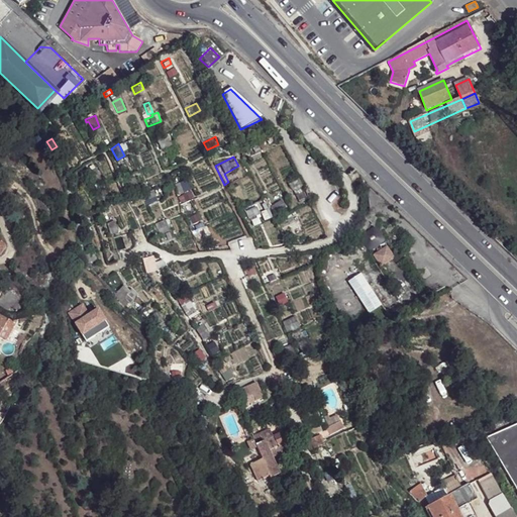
[(99,178),(93,167),(87,170),(93,182),(99,178)]
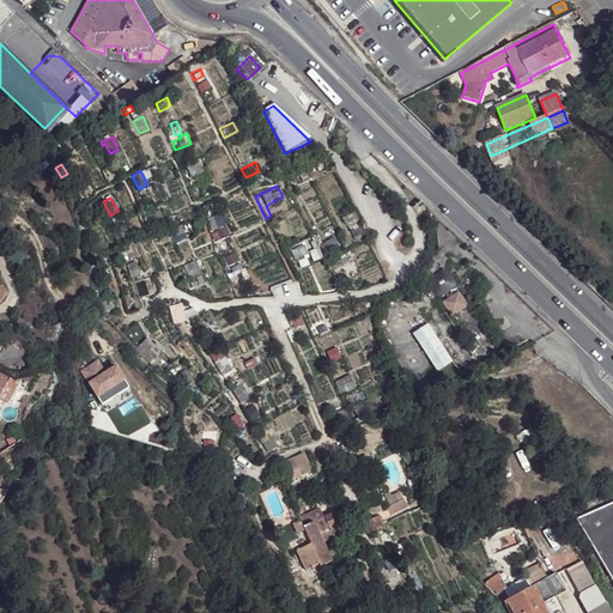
[(162,217),(158,208),(145,213),(149,223),(162,217)]
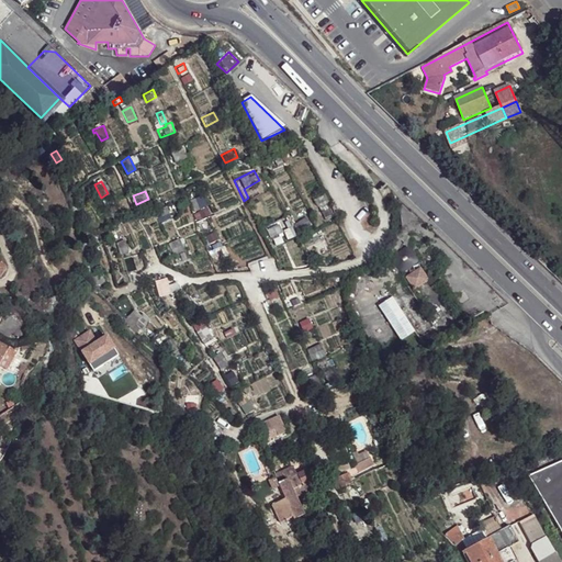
[(332,214),(326,202),(318,205),(324,217),(332,214)]
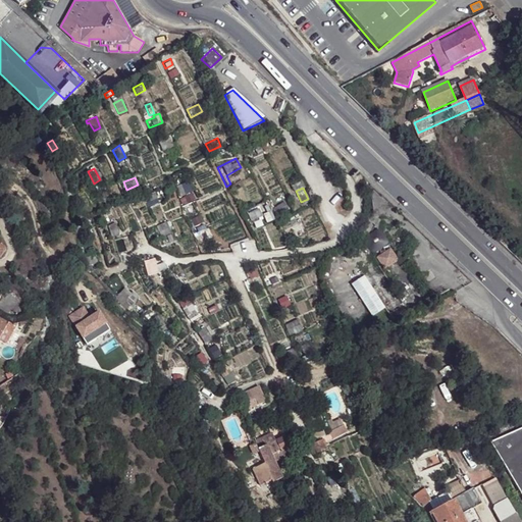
[(194,198),(190,191),(178,196),(183,203),(194,198)]
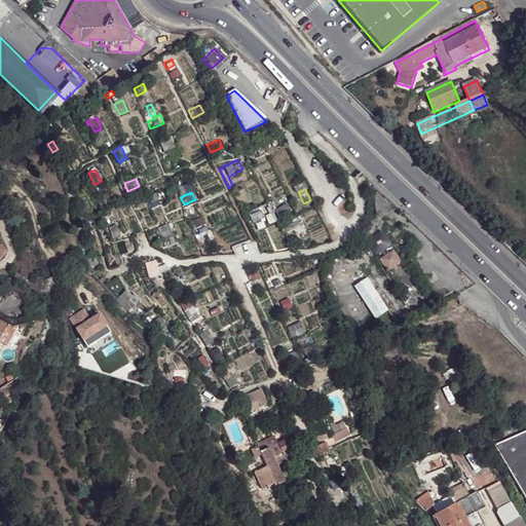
[(160,205),(155,193),(143,198),(148,208),(152,207),(153,209),(160,205)]
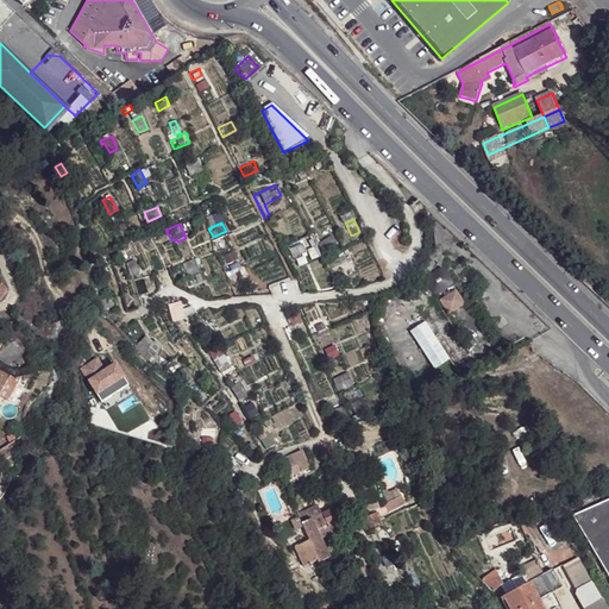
[(336,243),(331,234),(319,242),(322,250),(336,243)]
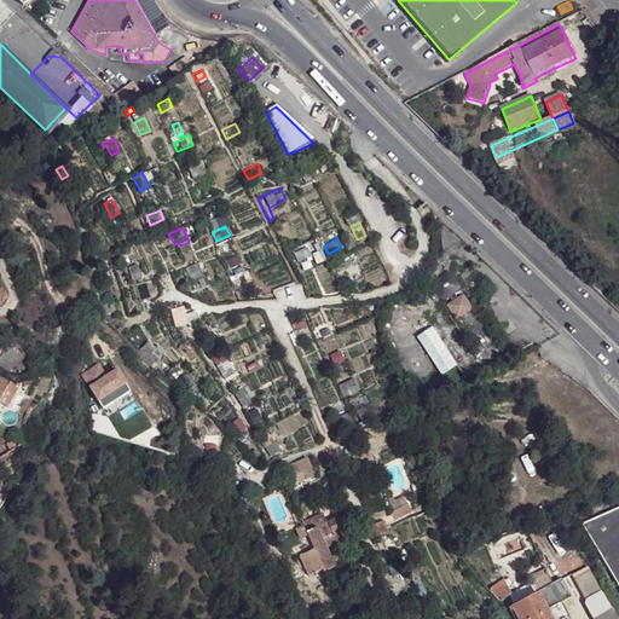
[(308,255),(306,248),(293,254),(296,261),(308,255)]
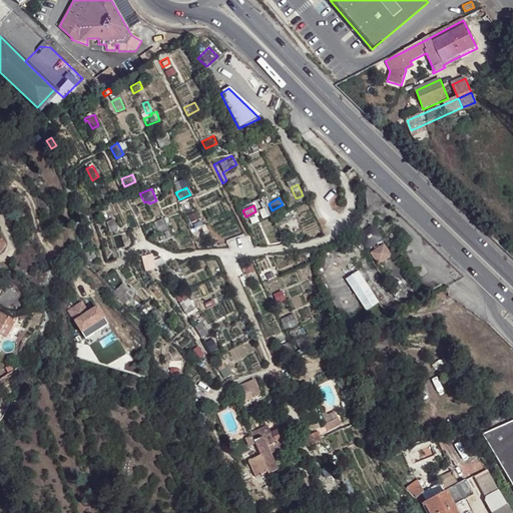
[(199,217),(196,210),(183,216),(186,223),(199,217)]
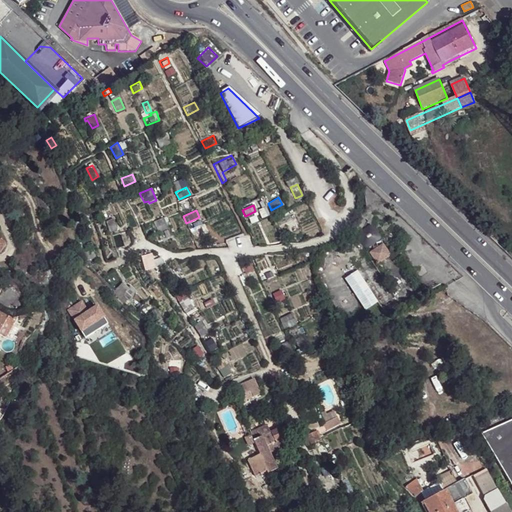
[(290,219),(287,213),(276,217),(280,224),(290,219)]
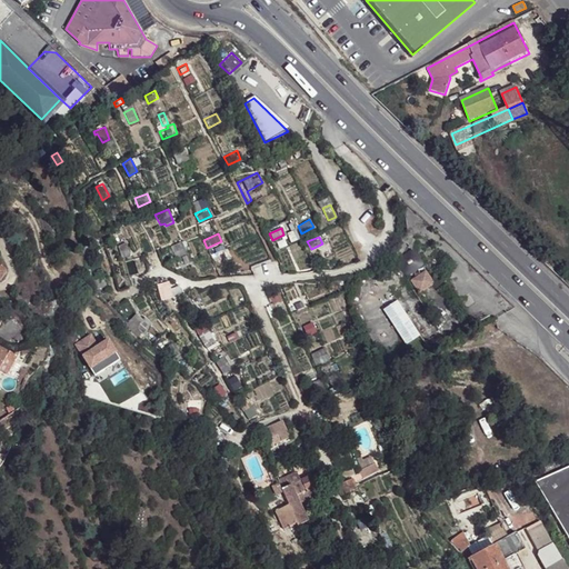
[(129,255),(125,241),(117,243),(121,258),(129,255)]
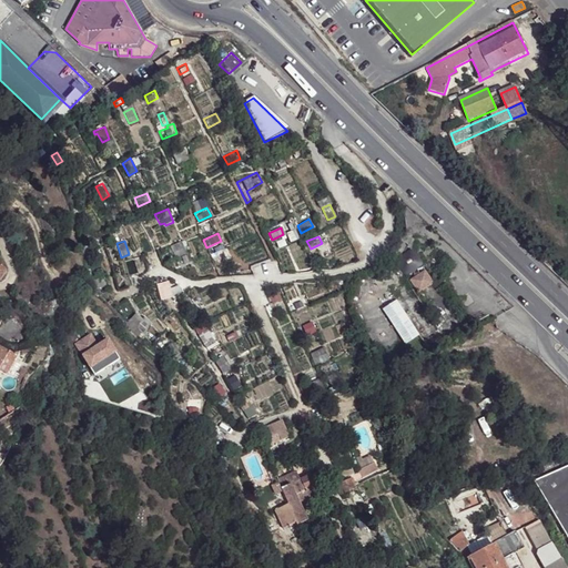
[(185,253),(181,241),(172,244),(176,256),(185,253)]
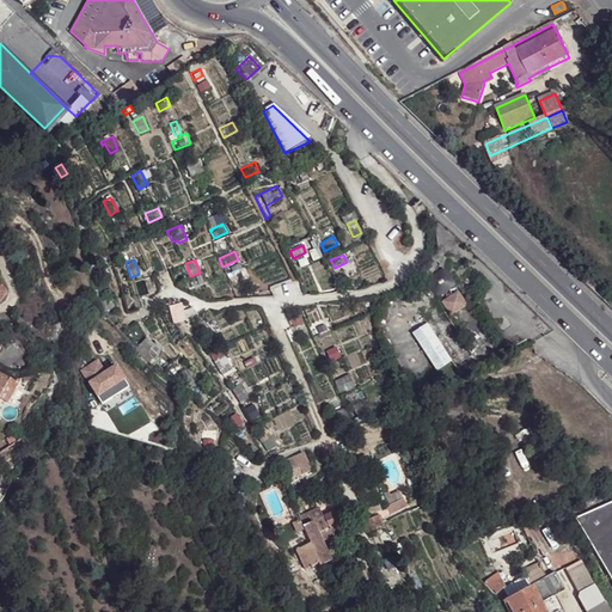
[(249,276),(245,268),(231,274),(234,283),(249,276)]
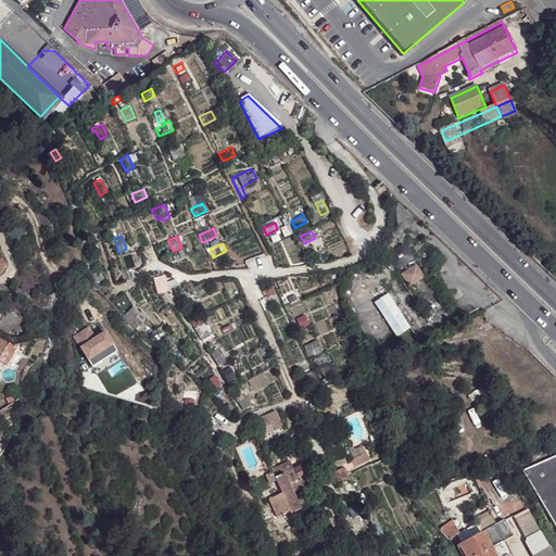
[(387,255),(396,270),(413,260),(402,245),(387,255)]
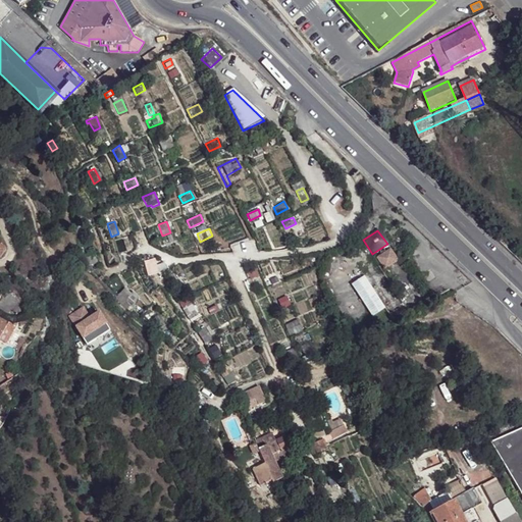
[(375,257),(384,269),(398,261),(389,248),(375,257)]
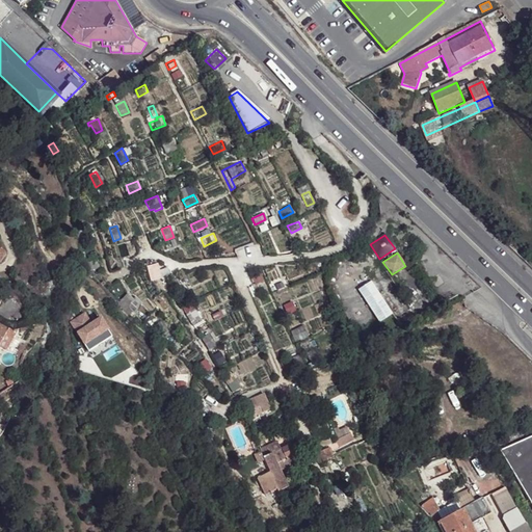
[(99,268),(96,256),(87,259),(90,270),(99,268)]
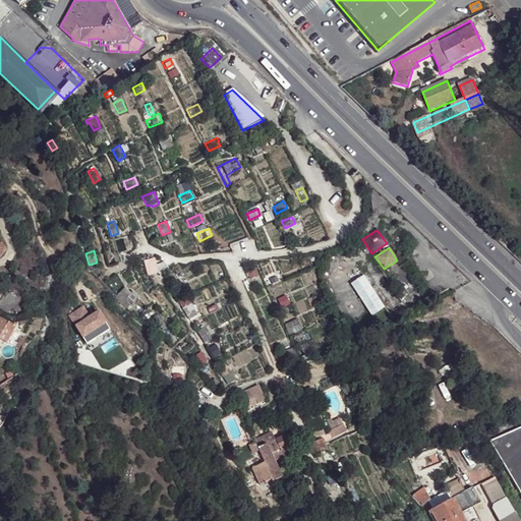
[(151,264),(146,266),(145,266),(147,274),(154,273),(152,264),(151,264)]
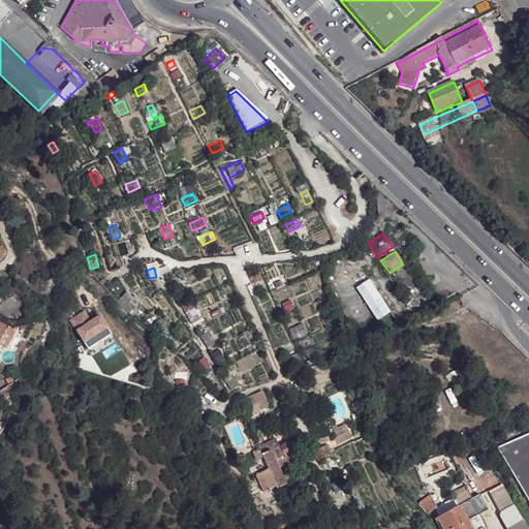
[(355,286),(374,322),(391,314),(396,324),(410,317),(386,270),(355,286)]
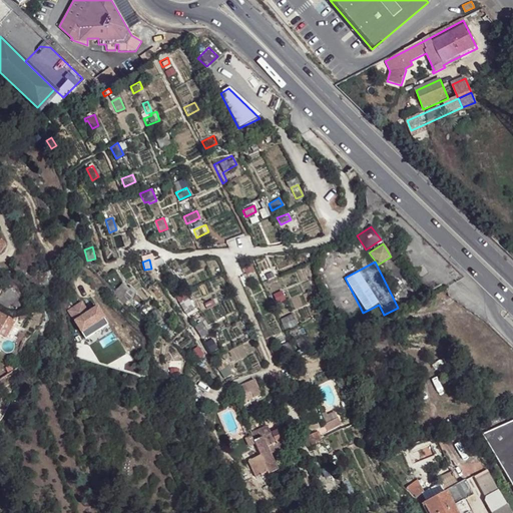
[(279,275),(276,267),(265,272),(268,280),(279,275)]
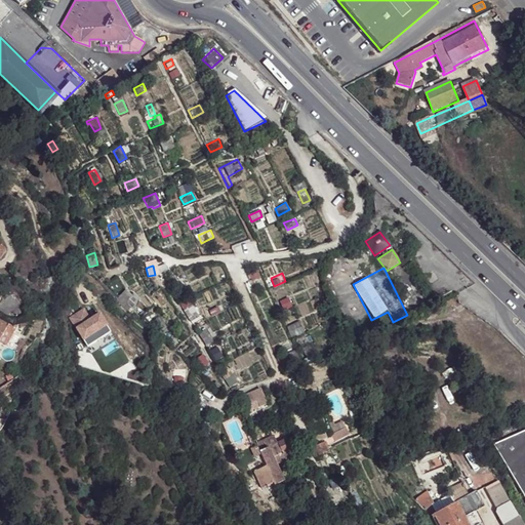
[(178,286),(172,274),(165,278),(171,290),(178,286)]
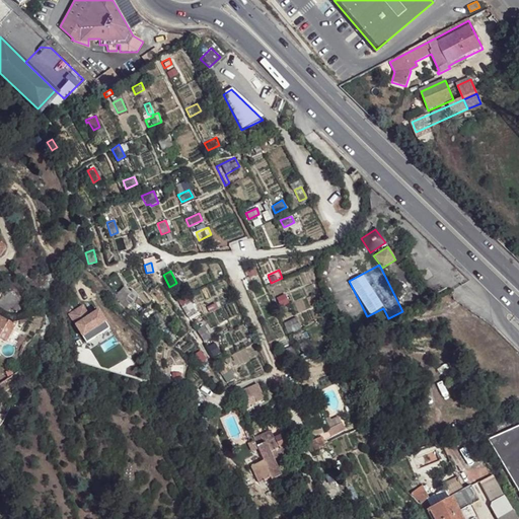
[(116,294),(116,299),(126,308),(128,304),(132,301),(121,290),(116,294)]
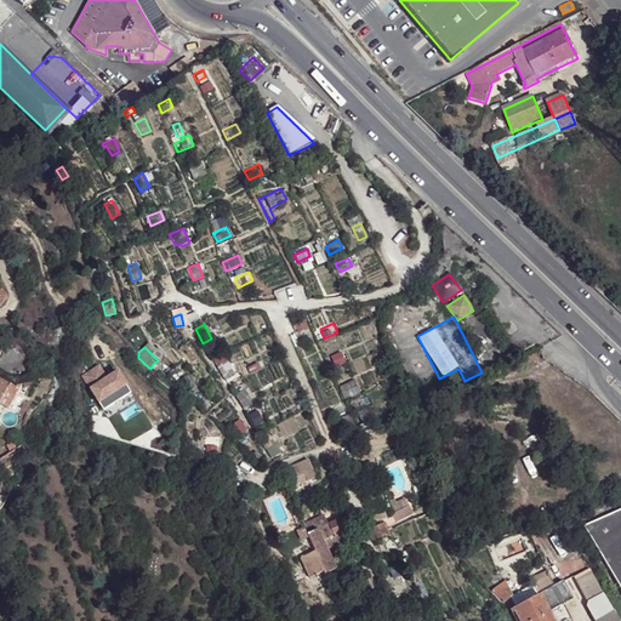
[(348,359),(343,349),(331,355),(335,364),(348,359)]
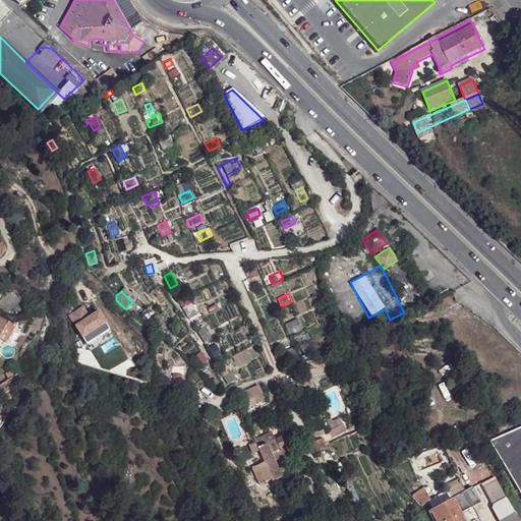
[(193,308),(185,297),(178,301),(187,312),(193,308)]
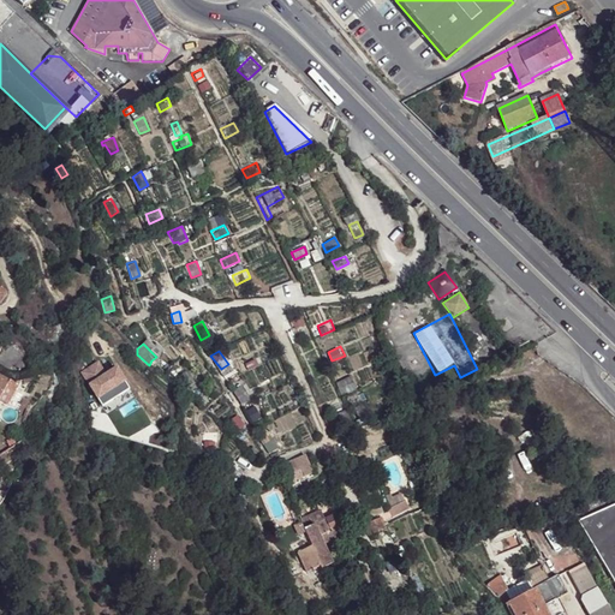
[(186,370),(184,364),(174,370),(173,368),(166,372),(171,381),(178,376),(186,387),(193,382),(186,370)]
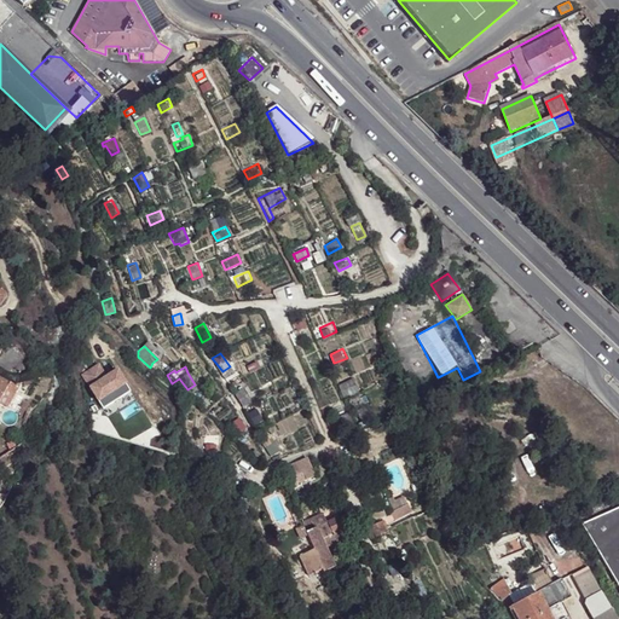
[(0,383),(6,388),(0,399),(0,405),(5,409),(16,387),(15,386),(9,382),(0,377),(0,383)]
